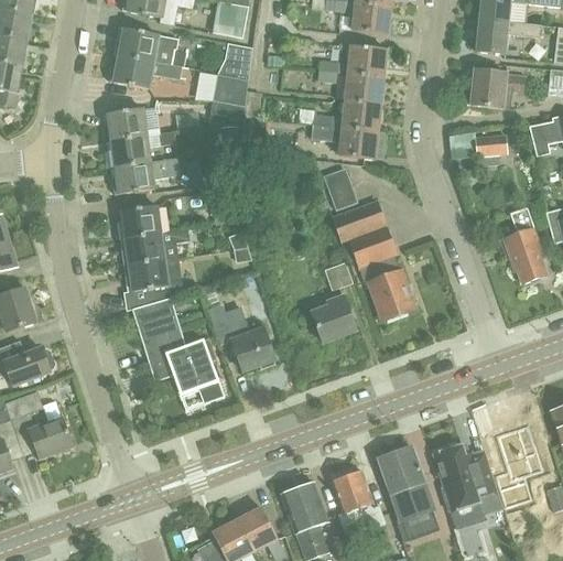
[(0,0),(0,9),(32,15),(34,0),(0,0)]
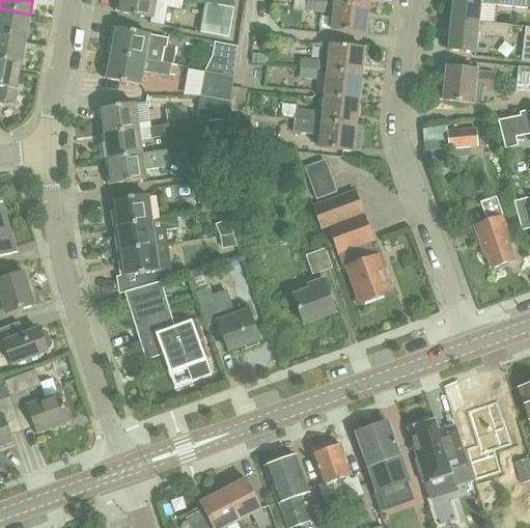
[(116,0),(114,10),(152,18),(156,0),(165,3),(165,5),(180,7),(182,0),(116,0)]
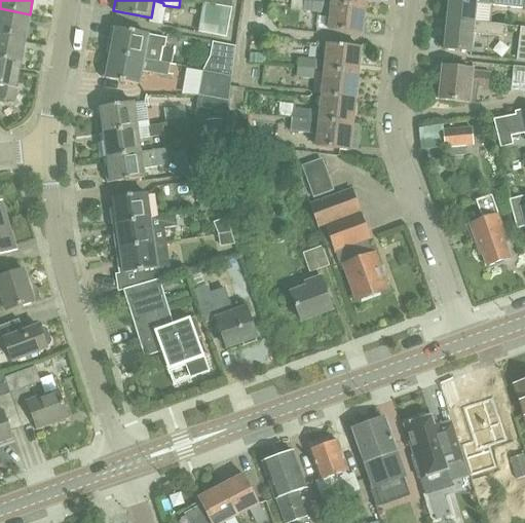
[(365,5),(313,0),(303,0),(302,7),(319,9),(319,10),(329,11),(327,28),(362,31),(365,5)]
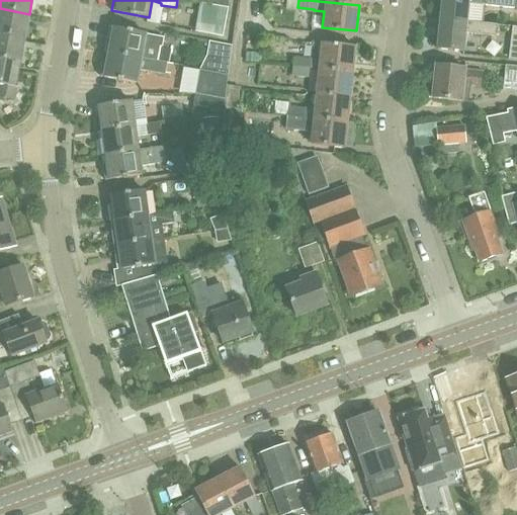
[(442,0),(440,16),(467,18),(468,2),(478,2),(499,4),(499,2),(512,3),(512,0),(442,0)]
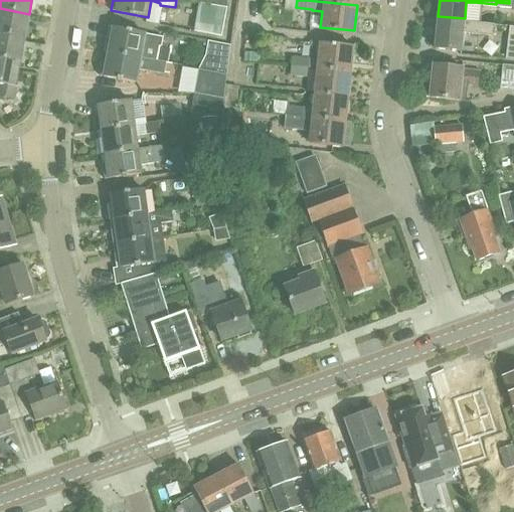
[(225,5),(220,4),(218,18),(199,15),(197,29),(221,33),(225,5)]
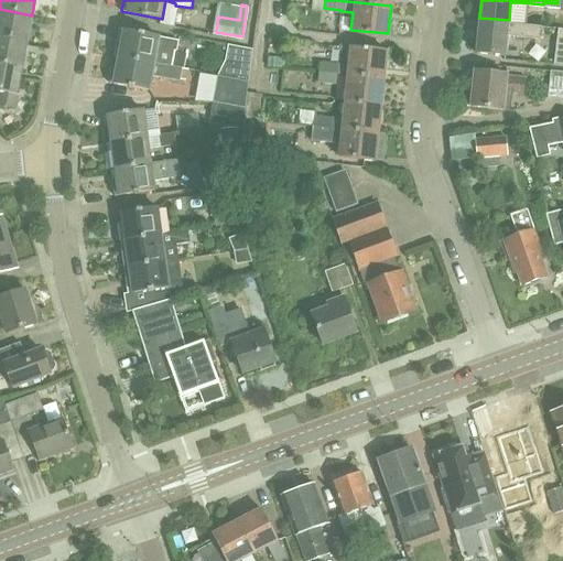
[(0,33),(28,40),(32,15),(0,9),(0,33)]
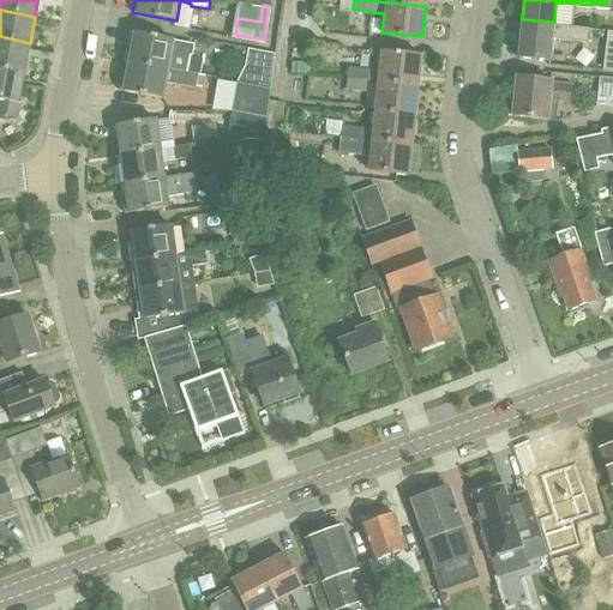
[(554,22),(522,19),(518,55),(551,58),(554,22)]
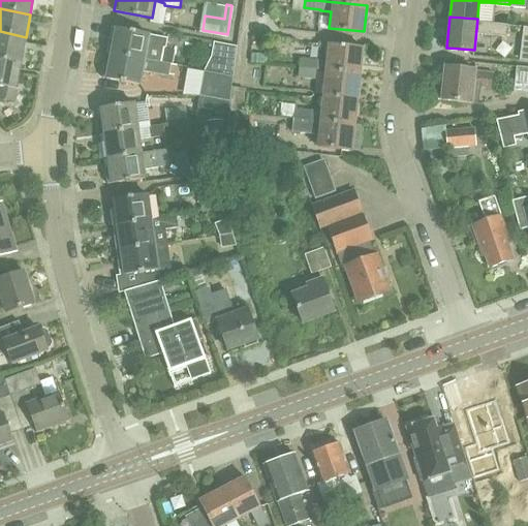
[(506,34),(507,23),(486,20),(485,32),(495,33),(506,34)]
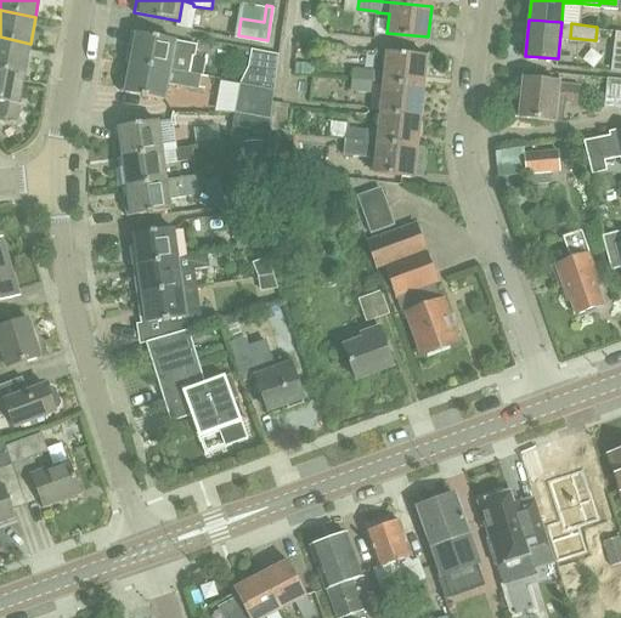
[(169,67),(187,71),(191,54),(185,52),(187,44),(130,33),(124,62),(169,71),(169,67)]
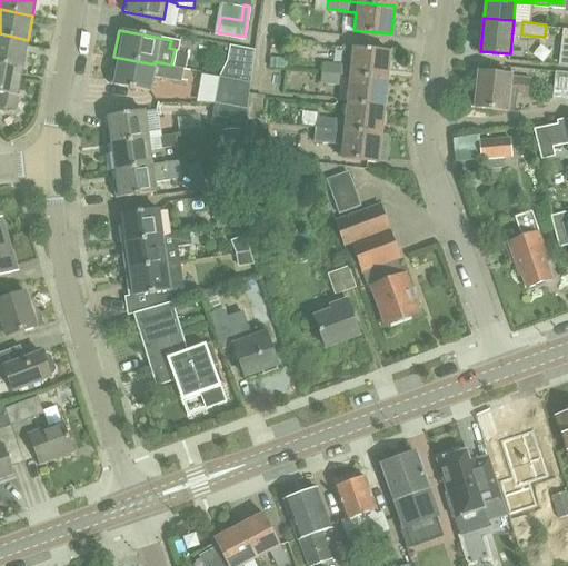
[(0,61),(23,66),(28,40),(0,33),(0,61)]
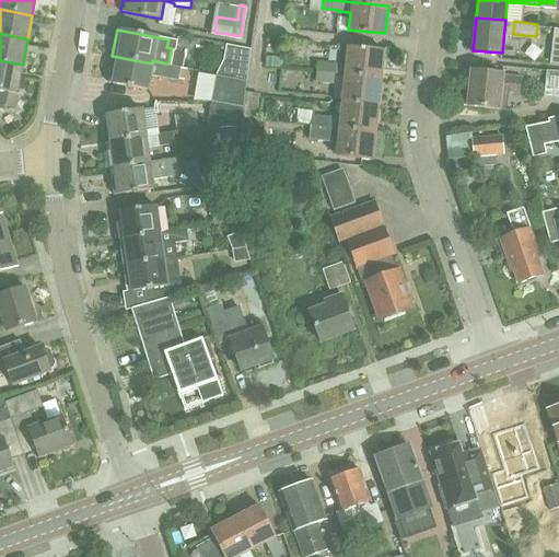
[(225,43),(223,58),(216,73),(230,76),(245,79),(249,47),(225,43)]
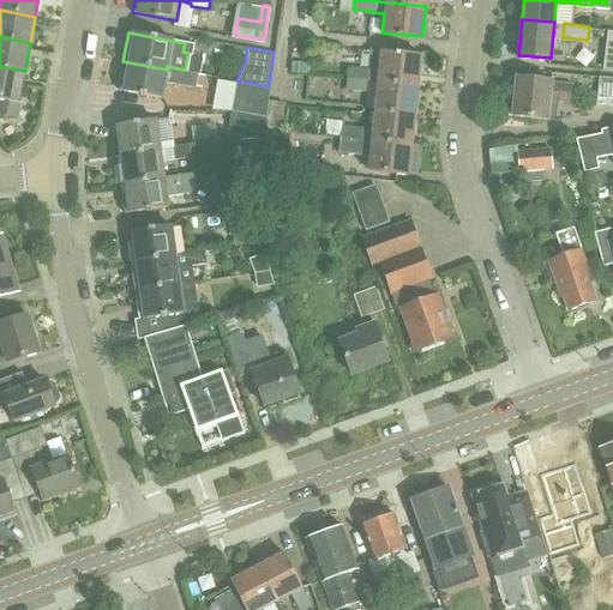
[(378,79),(419,84),(422,55),(382,50),(379,68),(367,67),(347,65),(347,77),(366,79),(378,79)]
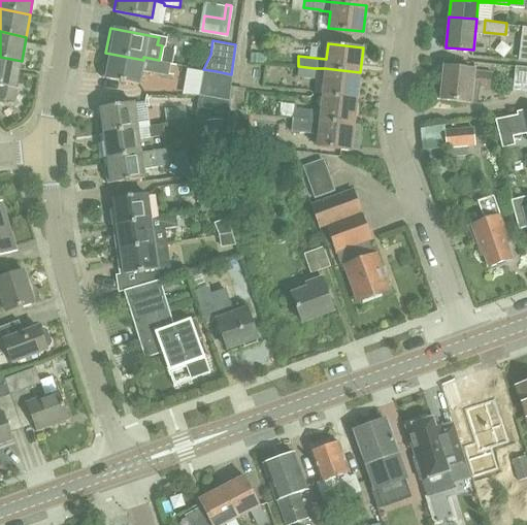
[(143,60),(105,53),(101,77),(138,85),(141,68),(167,73),(169,61),(159,60),(143,57),(143,60)]
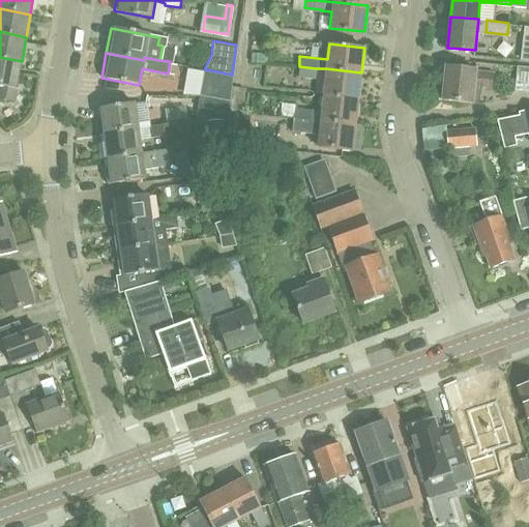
[(0,95),(15,98),(17,86),(18,87),(22,61),(0,57),(0,95)]
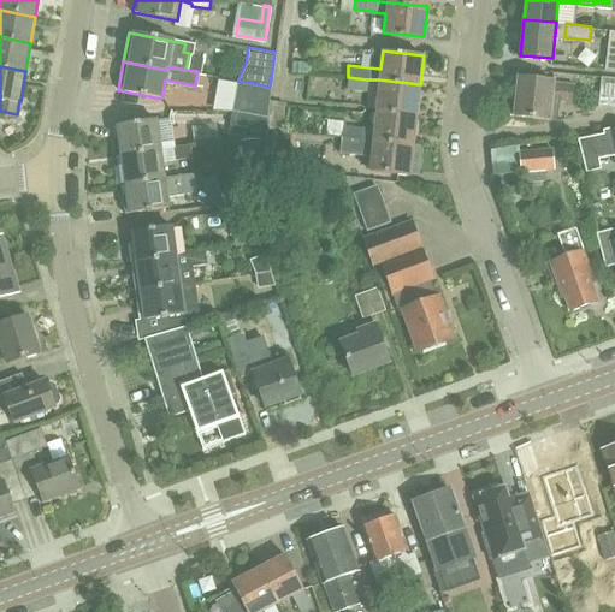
[(571,100),(573,83),(553,81),(553,78),(519,75),(514,114),(549,118),(551,99),(571,100)]
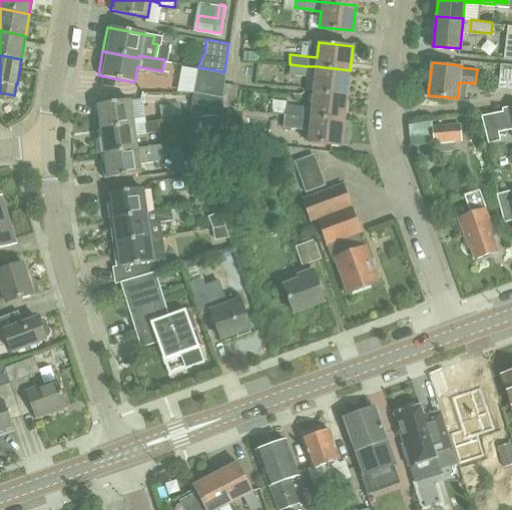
[(511,63),(500,62),(497,86),(511,87),(511,83),(511,63)]
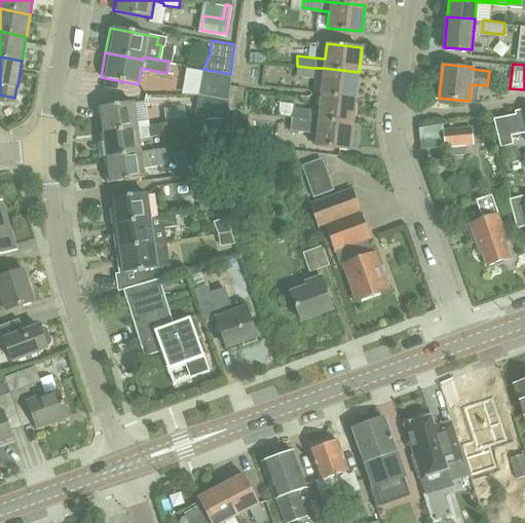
[(313,68),(297,66),(296,74),(313,76),(313,68)]
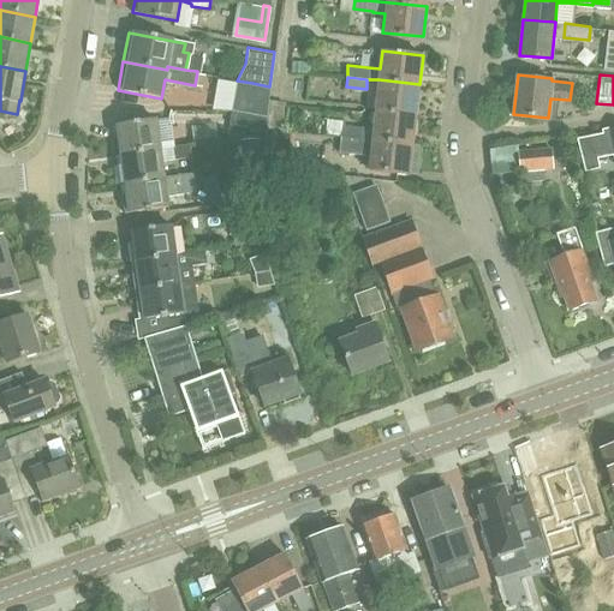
[(419,84),(379,79),(375,109),(416,114),(419,84)]
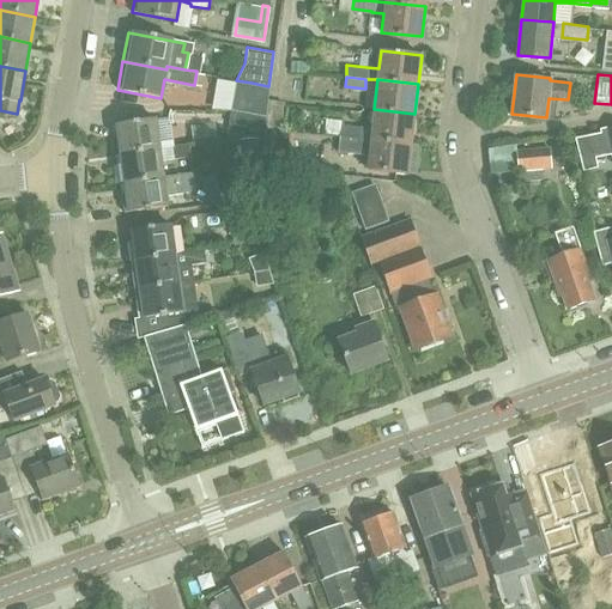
[(268,86),(252,83),(236,80),(231,108),(265,114),(267,99),(268,86)]
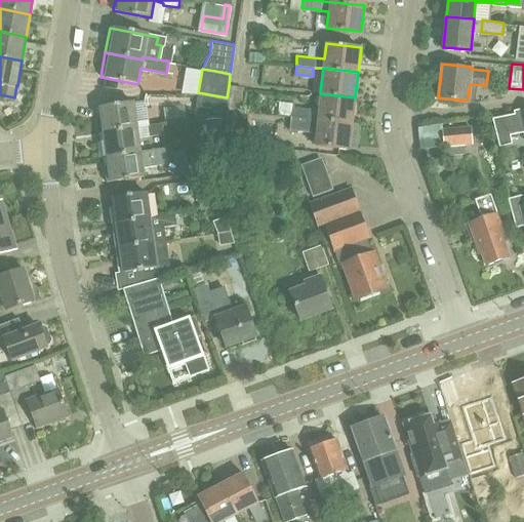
[(229,85),(227,97),(226,111),(222,141),(234,142),(237,111),(239,111),(242,86),(229,85)]
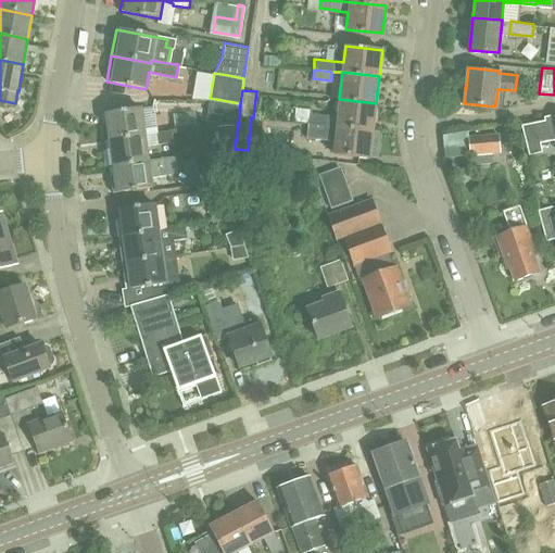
[(240,103),(210,98),(206,111),(239,117),(240,103)]
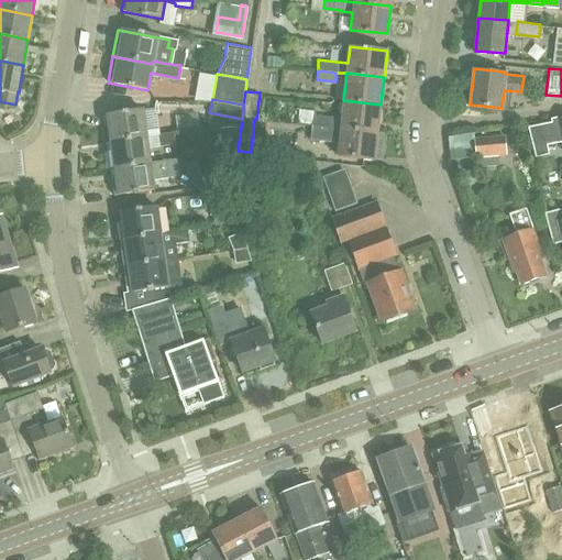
[(377,132),(381,105),(343,100),(342,116),(331,116),(313,113),(311,124),(330,127),(341,128),(377,132)]
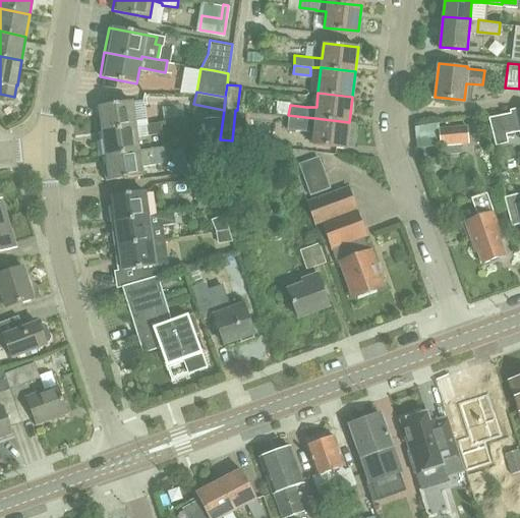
[(102,131),(135,126),(132,100),(99,104),(102,131)]
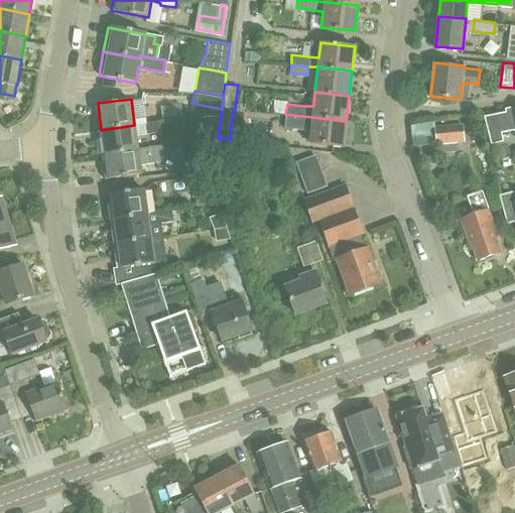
[(514,105),(504,108),(505,110),(483,115),(490,142),(502,139),(501,131),(513,128),(514,135),(514,134),(514,105)]
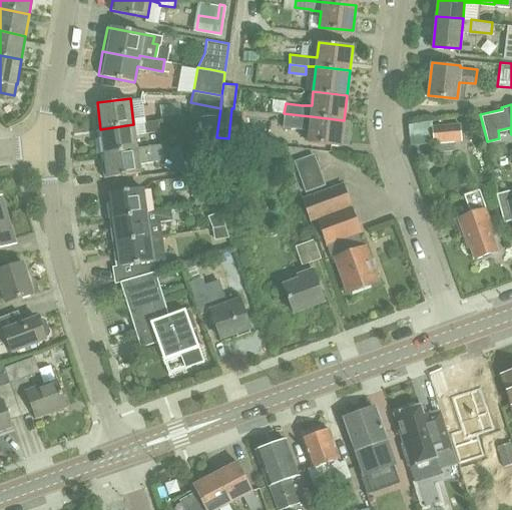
[(343,131),(344,120),(311,116),(301,115),(284,113),(283,121),(283,125),(309,128),(308,141),(342,144),(342,143),(348,143),(349,131),(343,131)]
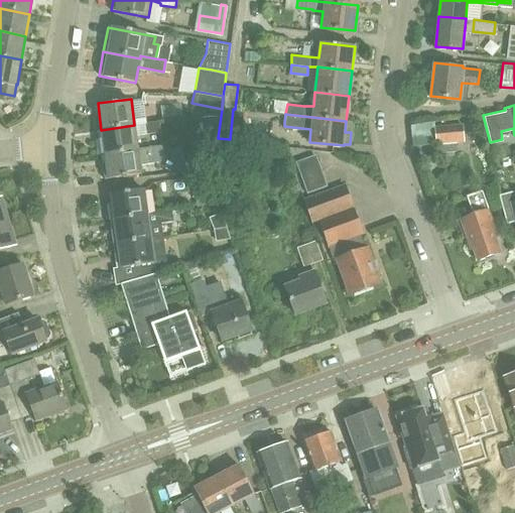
[(158,120),(143,122),(145,132),(146,132),(160,130),(158,120)]
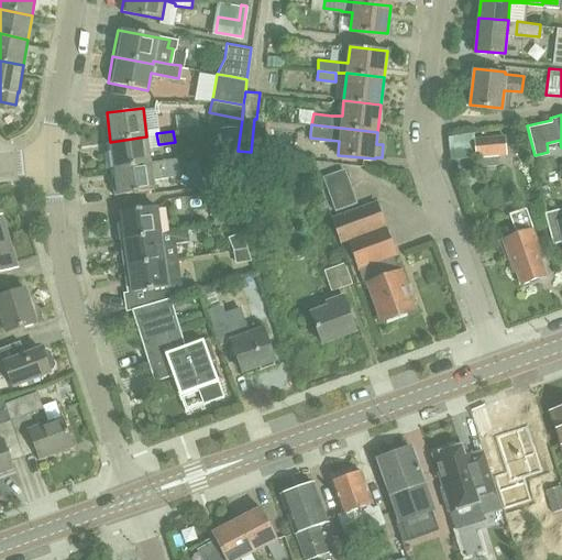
[(504,153),(503,135),(474,138),(475,155),(504,153)]
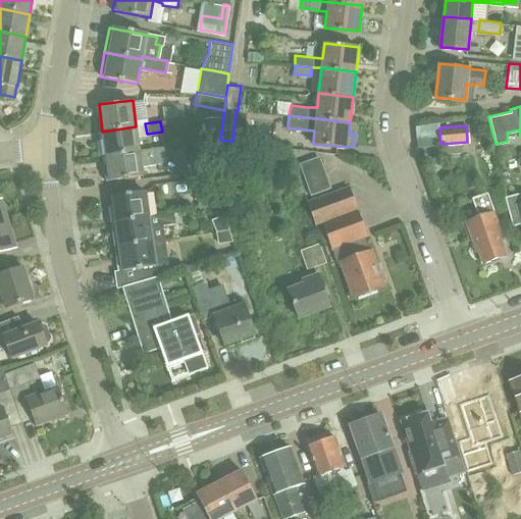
[(139,149),(137,133),(136,126),(102,132),(105,154),(139,149)]
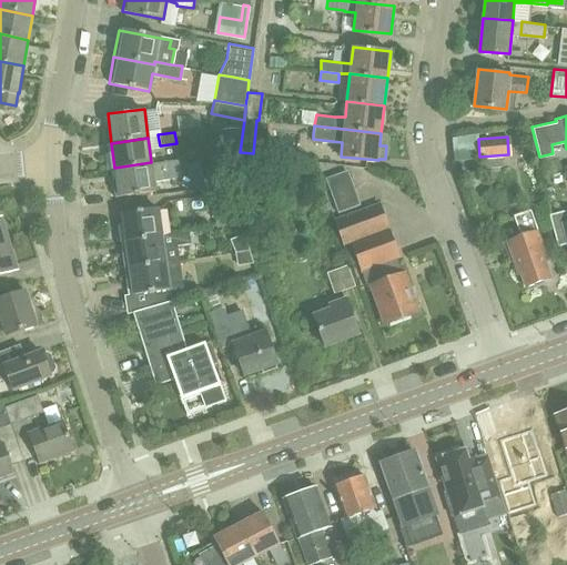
[(215,181),(208,155),(184,163),(192,189),(215,181)]
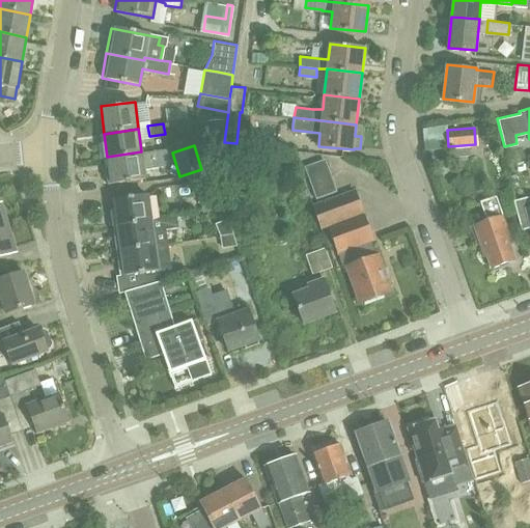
[(167,147),(141,151),(107,157),(111,182),(144,177),(143,168),(169,164),(167,147)]
